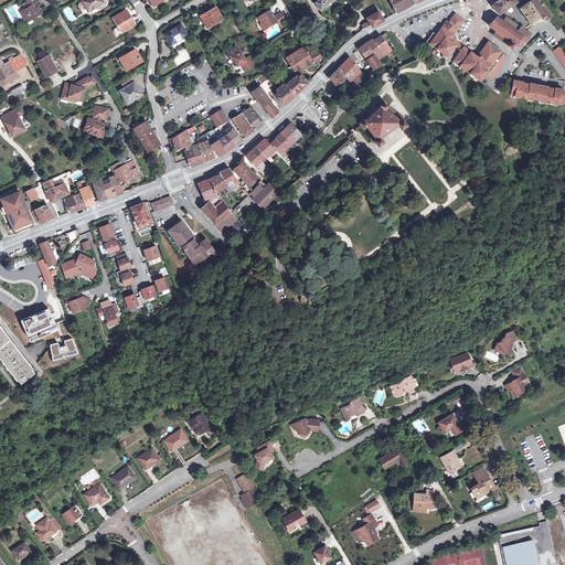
[(34,3),(39,1),(38,0),(25,0),(28,1),(23,4),(25,10),(20,13),(25,21),(31,18),(32,19),(41,13),(38,8),(34,3)]
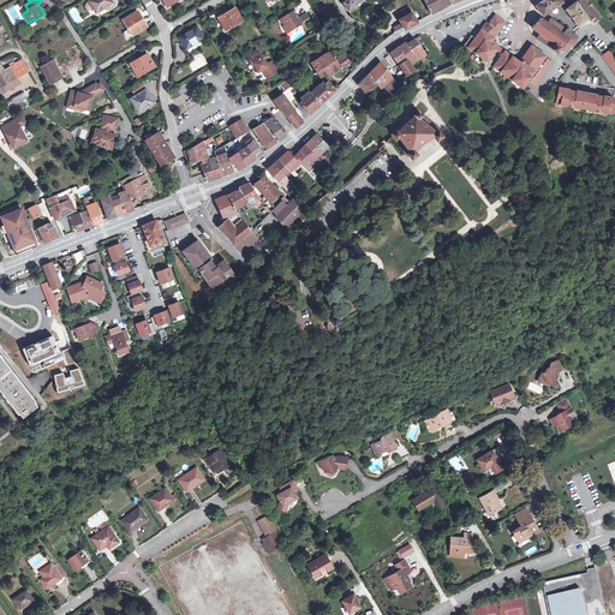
[(85,7),(87,10),(90,10),(93,9),(96,13),(113,3),(111,0),(90,0),(89,1),(89,3),(87,4),(85,7)]
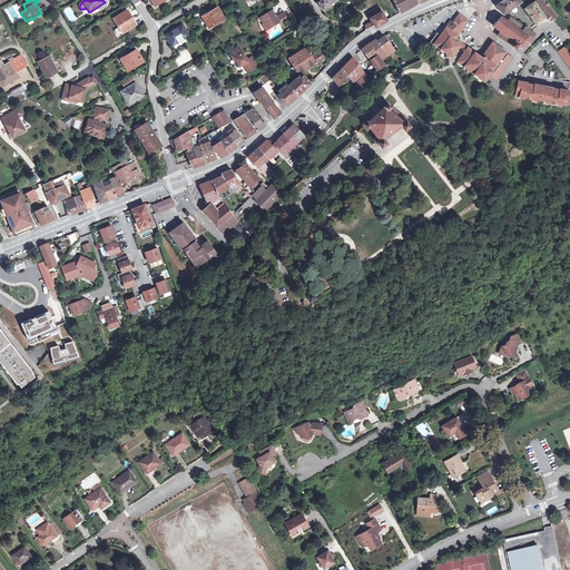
[(323,11),(330,7),(328,5),(335,0),(322,0),(317,3),(323,11)]
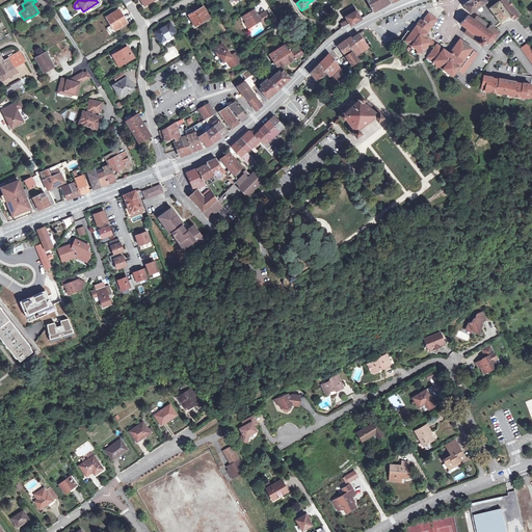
[(366,0),(373,12),(391,4),(389,0),(366,0)]
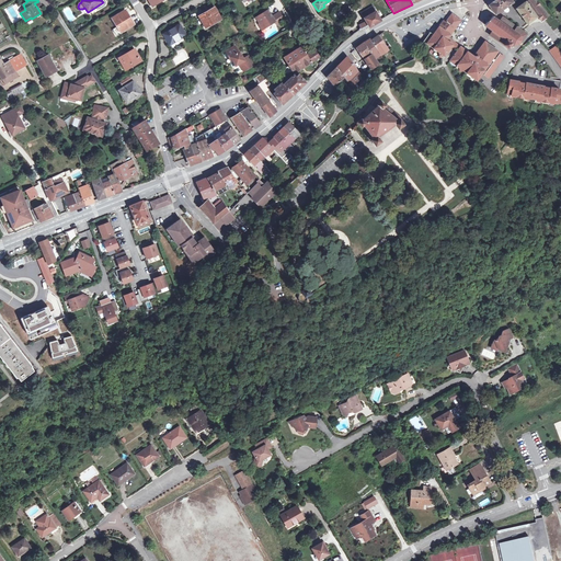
[(495,14),(514,2),(511,0),(495,0),(489,6),(495,14)]
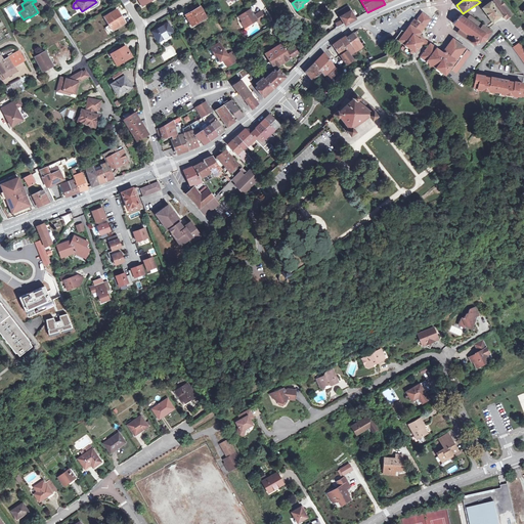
[(500,15),(503,13),(507,19),(513,15),(500,0),(494,0),(491,3),(490,2),(482,8),(492,23),(501,15),(500,15)]
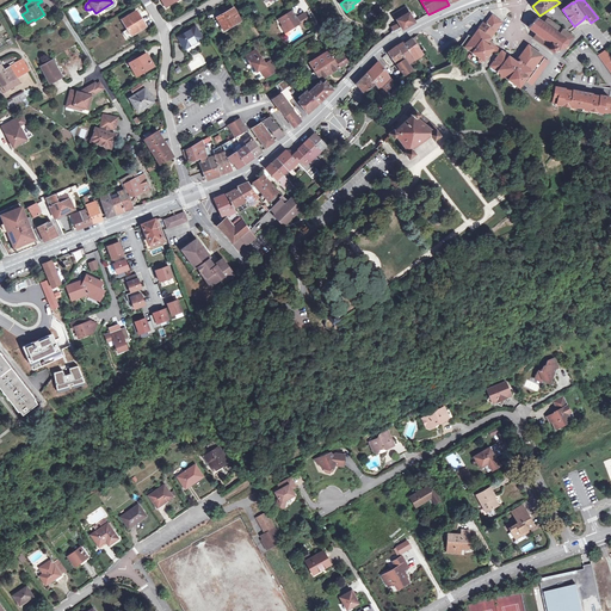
[(224,32),(230,29),(230,28),(241,20),(234,8),(217,18),(223,28),(221,29),(224,32)]
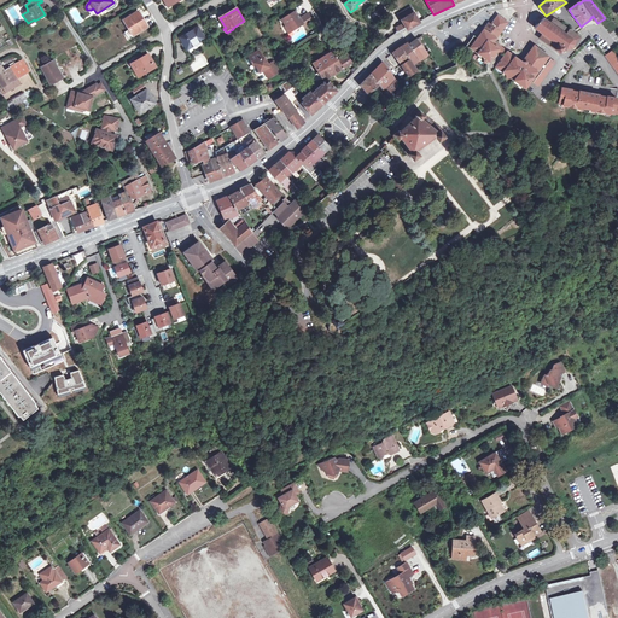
[(408,30),(420,23),(412,9),(407,11),(409,16),(401,21),(408,30)]
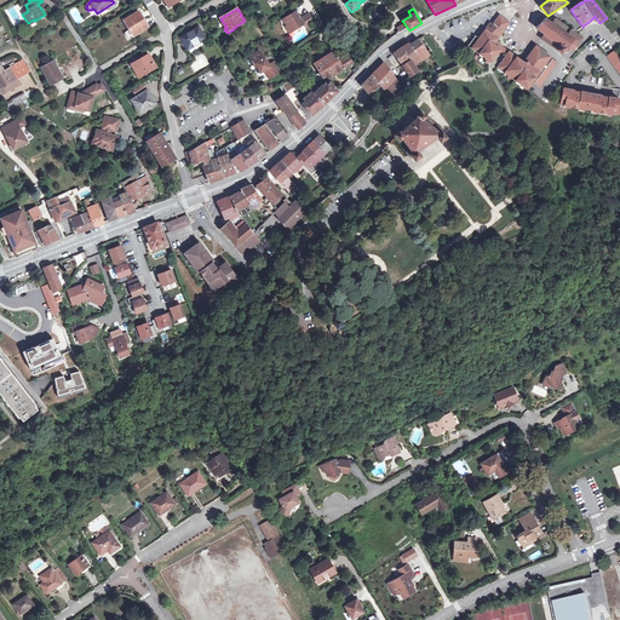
[(138,11),(124,21),(133,35),(148,27),(138,11)]
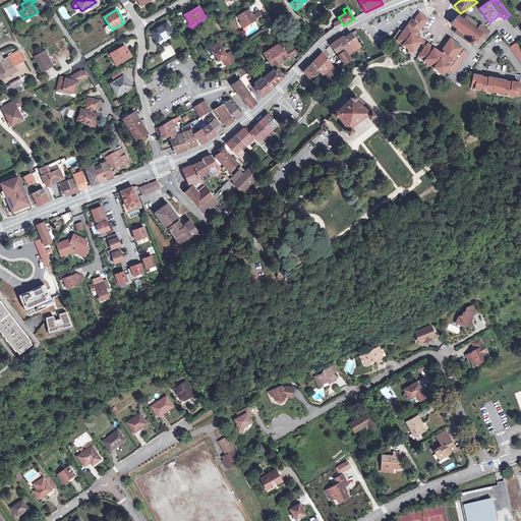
[(239,16),(242,22),(244,21),(247,26),(256,20),(257,23),(265,19),(261,12),(253,16),(249,10),(239,16)]
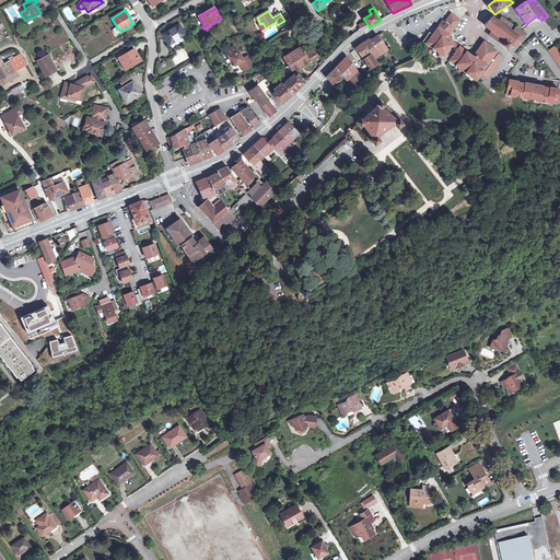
[(447,34),(457,20),(452,15),(451,15),(445,23),(443,22),(438,30),(433,36),(430,33),(422,44),(432,51),(434,49),(439,53),(439,56),(443,56),(444,57),(444,56),(445,57),(452,48),(451,47),(452,45),(442,37),(445,33),(447,34)]
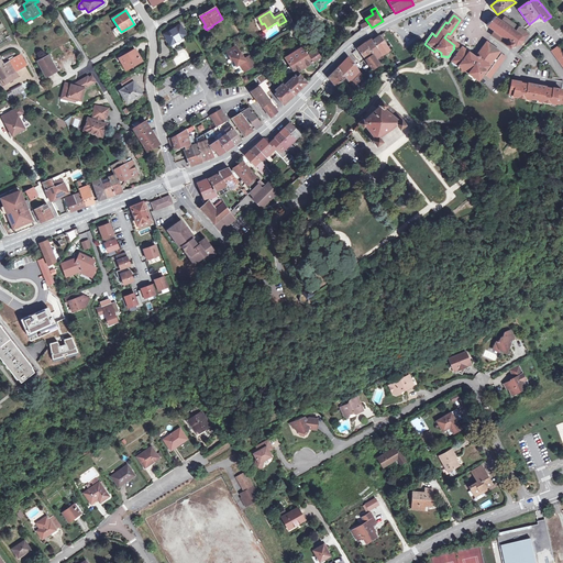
[(527,36),(529,34),(520,28),(505,17),(503,20),(496,15),(488,25),(496,31),(493,35),(514,50),(516,46),(520,46),(523,44),(526,40),(527,36)]
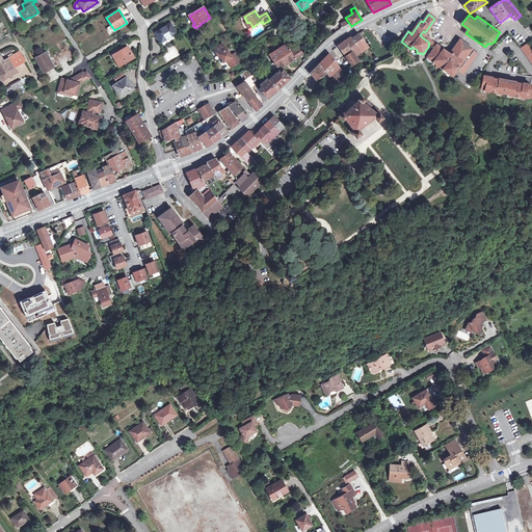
[(437,21),(434,19),(425,32),(427,34),(437,21)]
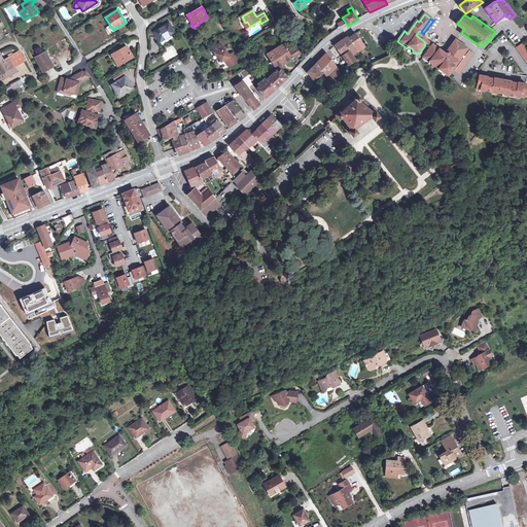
[(169,31),(172,29),(169,23),(153,32),(159,41),(167,37),(167,38),(171,36),(169,31)]
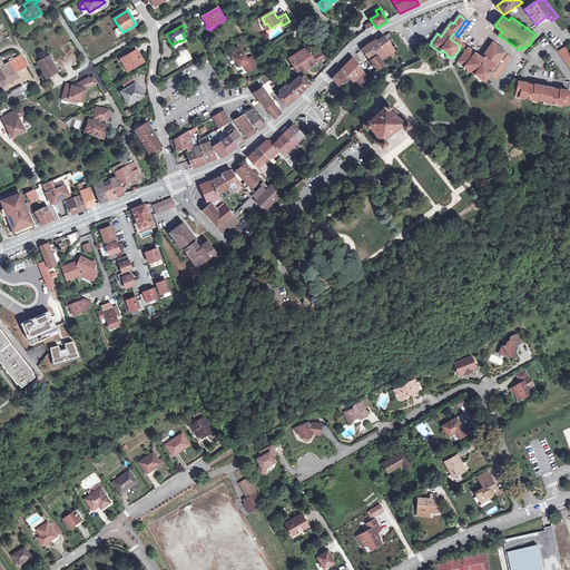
[(381,60),(387,56),(394,51),(384,36),(377,41),(375,39),(369,43),(362,49),(370,60),(376,69),(375,70),(376,71),(379,70),(385,66),(381,60)]
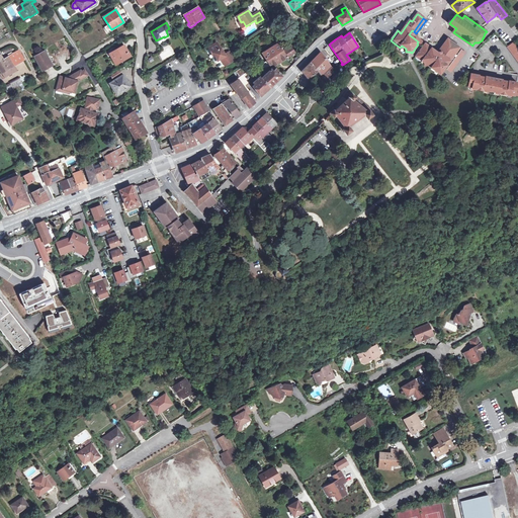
[(447,38),(443,45),(444,45),(445,46),(436,59),(434,57),(436,55),(424,47),(423,46),(422,48),(420,51),(418,54),(416,57),(424,63),(425,66),(428,66),(440,75),(444,69),(450,73),(464,53),(459,49),(459,48),(448,39),(447,38)]
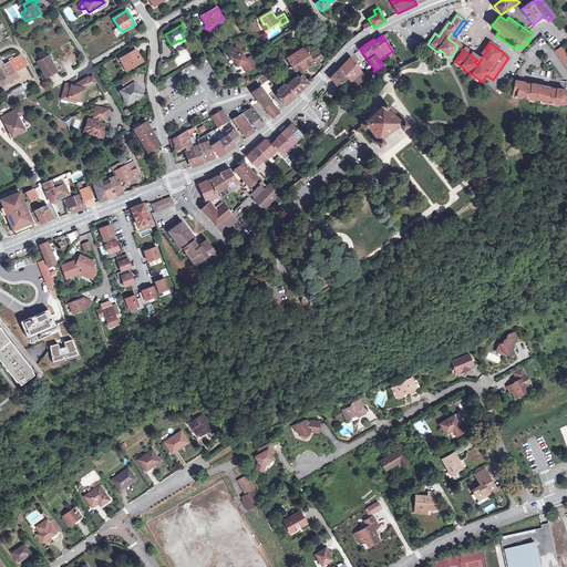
[(312,51),(309,44),(298,52),(297,50),(288,55),(289,58),(287,59),(292,66),(288,69),(291,74),(295,71),(297,74),(323,58),(317,51),(316,49),(312,51)]
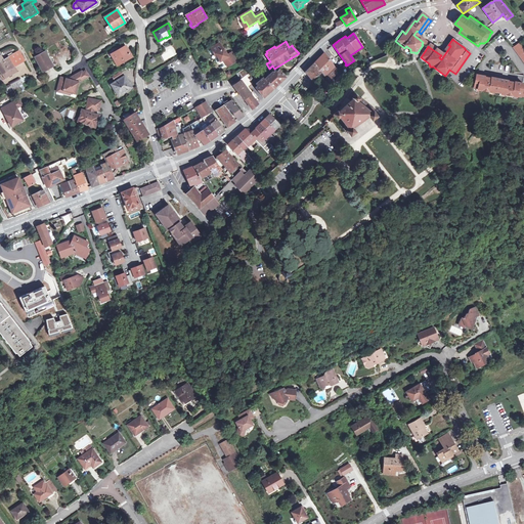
[(513,47),(523,61),(523,49),(519,43),(514,46),(513,47)]
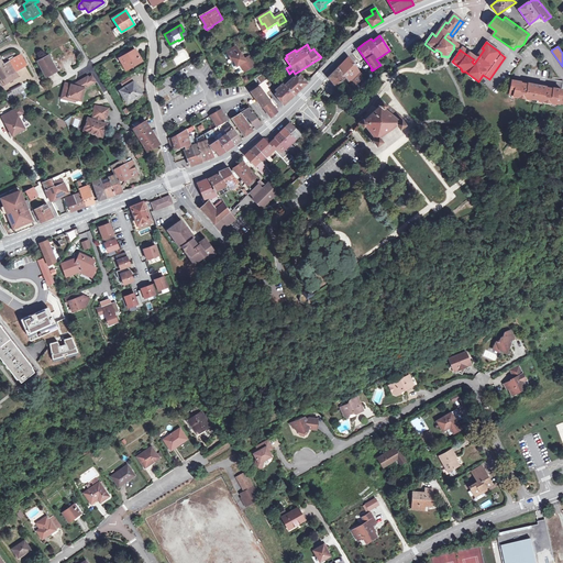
[(252,67),(246,58),(244,59),(240,53),(239,53),(235,47),(227,52),(231,58),(232,58),(233,57),(234,59),(233,61),(236,66),(240,64),(244,72),(252,67)]
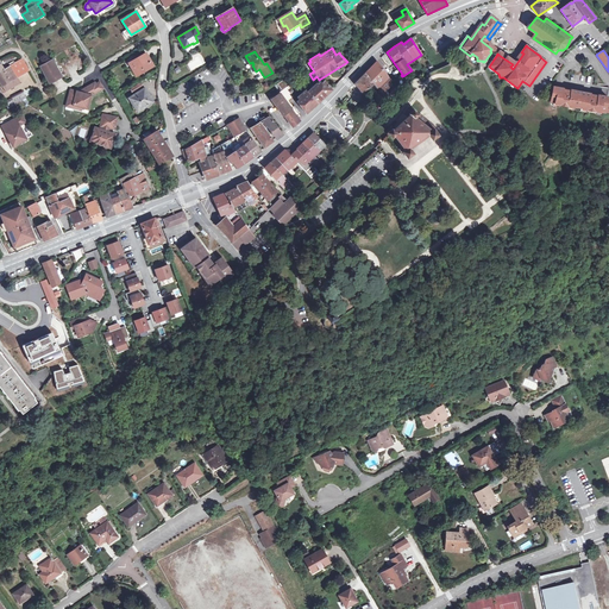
[(145,54),(136,58),(130,63),(136,74),(143,70),(144,71),(154,66),(145,54)]
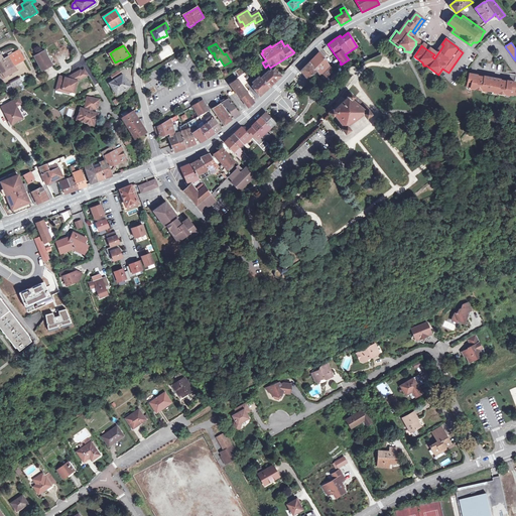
[(11,74),(11,73),(17,70),(14,66),(24,59),(18,49),(3,59),(0,53),(0,70),(2,73),(5,78),(11,74)]
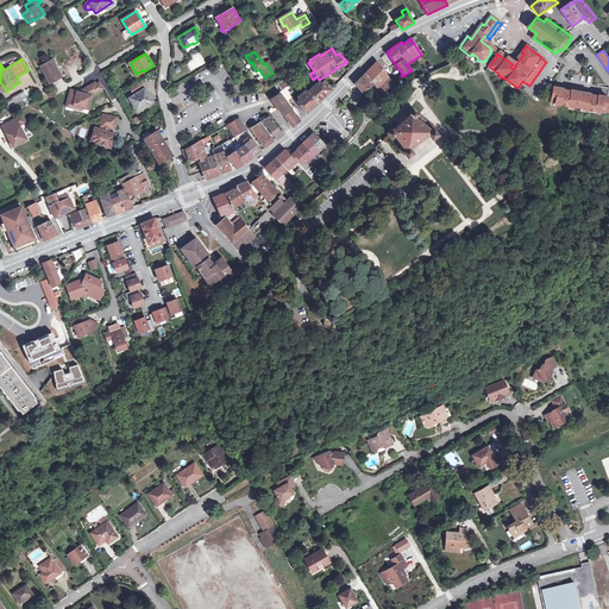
[(52,60),(41,67),(50,83),(62,77),(52,60)]
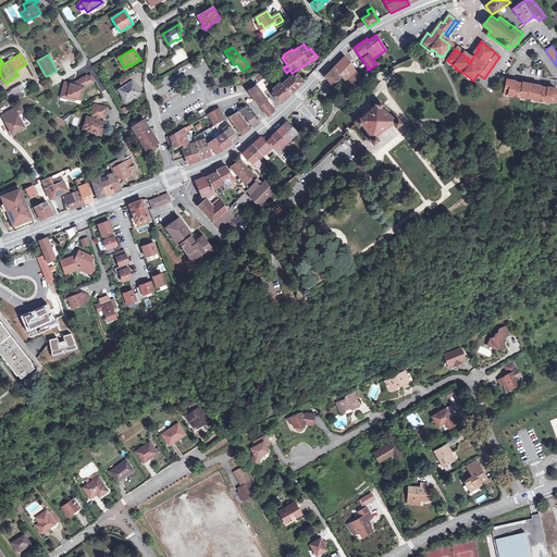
[(349,87),(359,77),(357,75),(358,74),(355,71),(354,70),(350,62),(345,57),(336,64),(333,67),(325,75),(333,84),(334,84),(336,86),(344,79),(345,81),(349,87)]
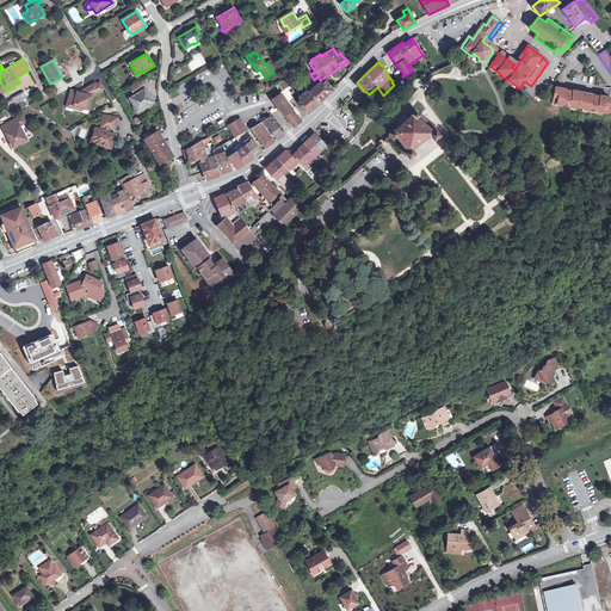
[(309,92),(319,103),(332,91),(333,90),(329,86),(323,80),(321,82),(320,81),(309,92)]
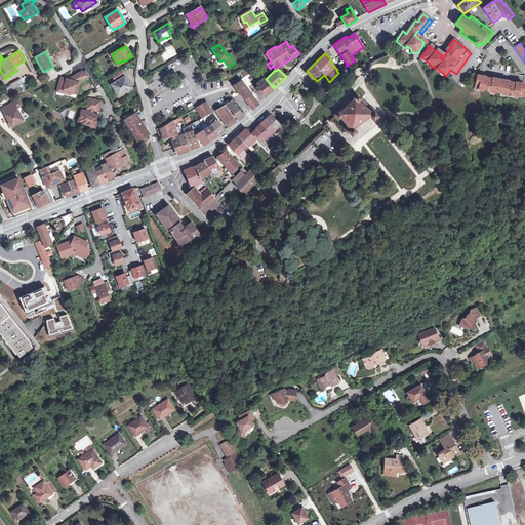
[(62,78),(57,88),(64,90),(64,93),(70,94),(71,90),(76,92),(78,82),(85,78),(82,73),(81,72),(72,77),(71,80),(62,78)]
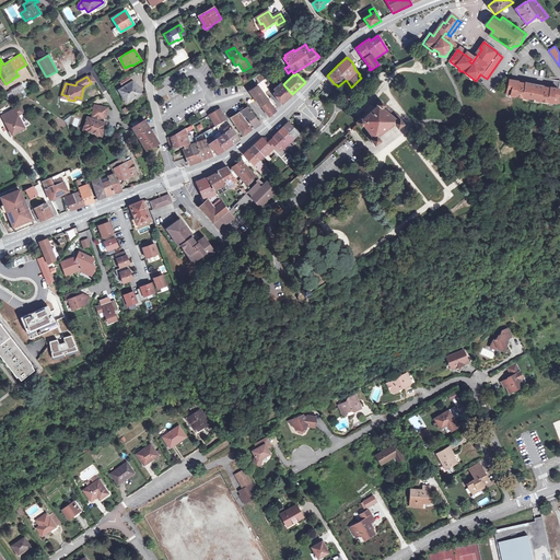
[(260,105),(266,113),(269,117),(276,112),(275,109),(277,107),(270,98),(267,94),(271,92),(270,92),(267,86),(270,84),(267,79),(267,78),(256,85),(256,86),(249,91),(257,102),(260,105)]
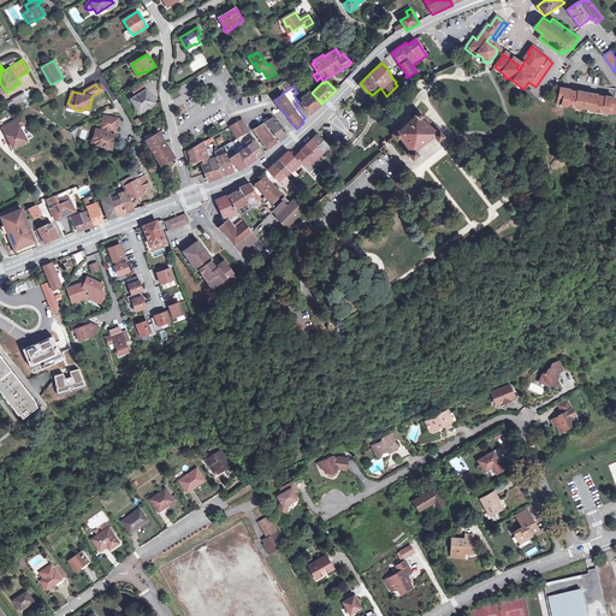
[(606,113),(611,114),(612,107),(614,99),(609,99),(610,98),(603,96),(600,98),(596,98),(597,94),(592,94),(592,95),(582,93),(584,92),(578,90),(578,93),(574,93),(570,89),(564,88),(564,89),(560,89),(557,104),(561,105),(561,106),(566,107),(574,110),(575,108),(580,110),(580,108),(588,110),(588,111),(593,112),(593,113),(602,114),(602,113),(606,114),(606,113)]
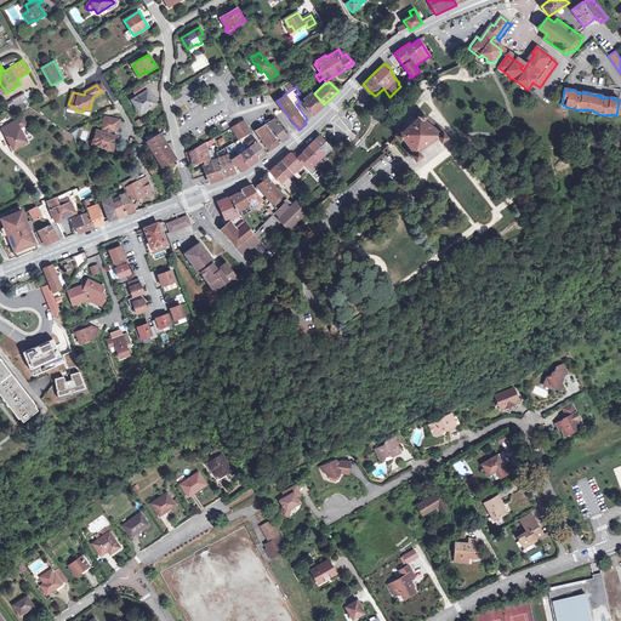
[(147,90),(132,101),(141,114),(155,104),(147,90)]
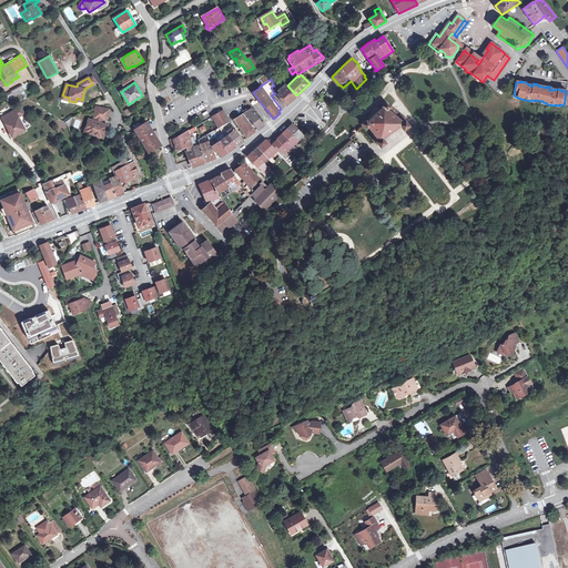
[(296,95),(287,85),(286,85),(279,92),(281,94),(277,97),(286,108),(297,97),(296,95)]
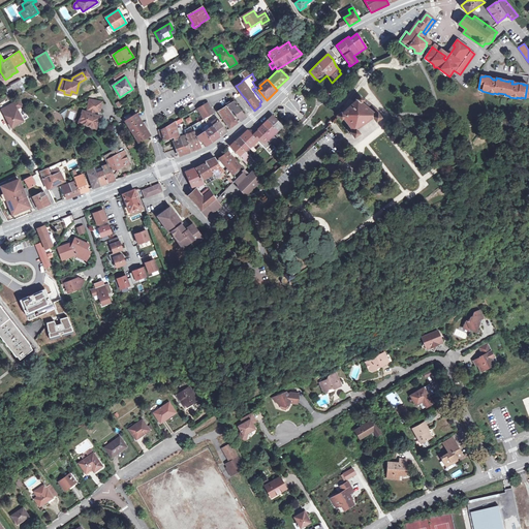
[(5,86),(8,92),(23,86),(21,81),(5,86)]
